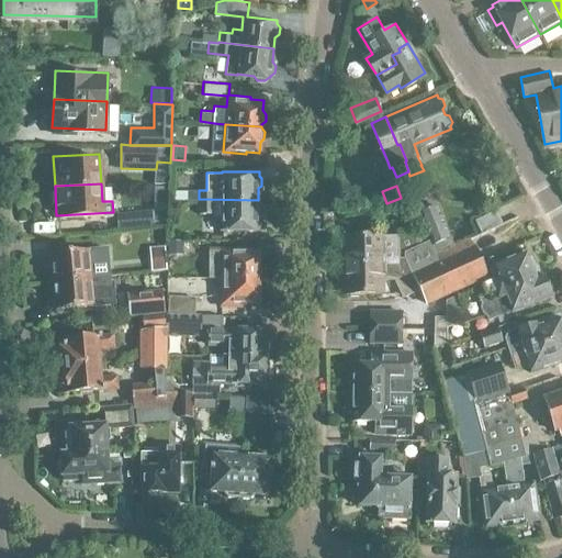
[(213,214),(222,214),(222,227),(258,227),(258,226),(261,223),(261,216),(258,213),(258,200),(199,199),(199,212),(213,212),(213,214)]
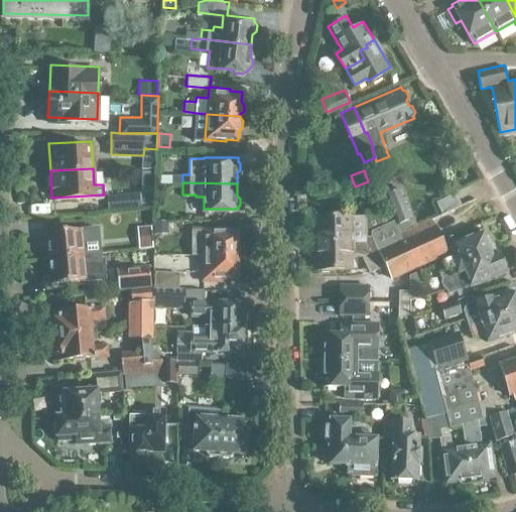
[(402,186),(383,195),(391,213),(395,223),(397,223),(414,215),(402,186)]
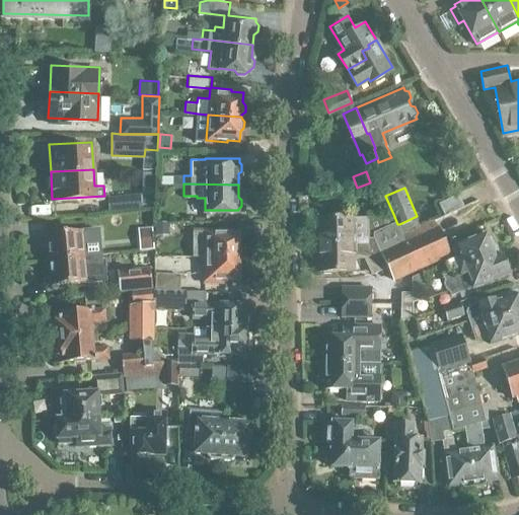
[(108,195),(109,209),(153,205),(151,192),(108,195)]
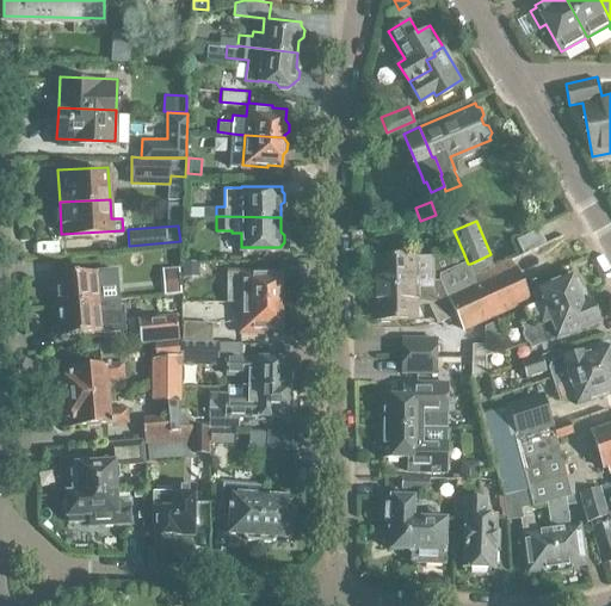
[(463,252),(434,253),(434,284),(443,284),(458,319),(460,317),(463,326),(471,325),(530,297),(511,257),(474,273),(470,264),(468,264),(463,252)]
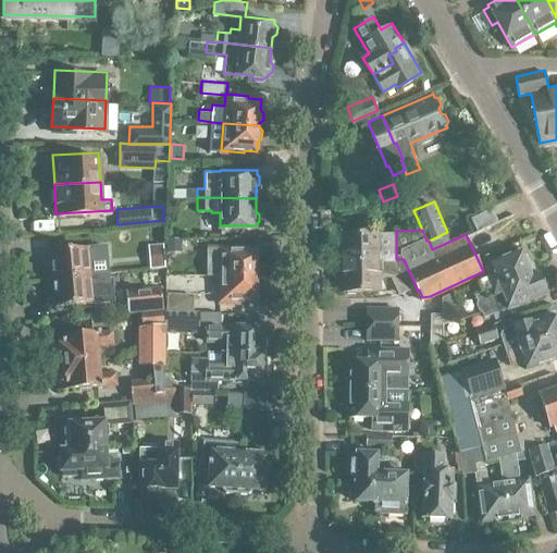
[(342,232),(342,260),(396,259),(396,231),(378,232),(342,232)]
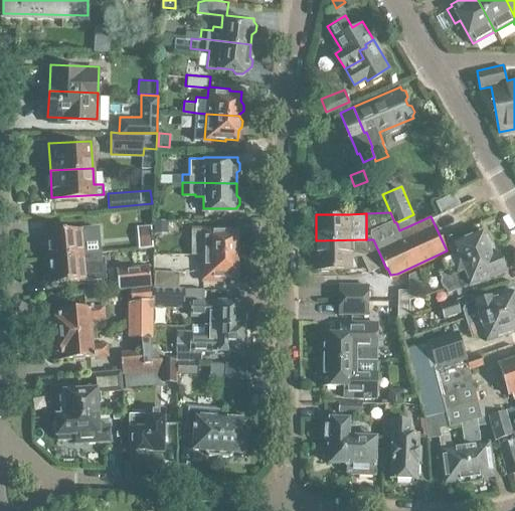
[(169,219),(157,219),(156,229),(169,230),(169,219)]
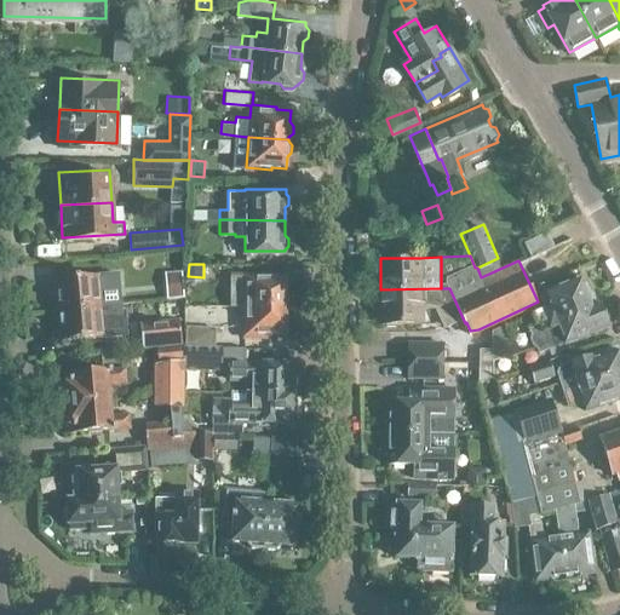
[(165,270),(167,297),(184,295),(182,269),(165,270)]
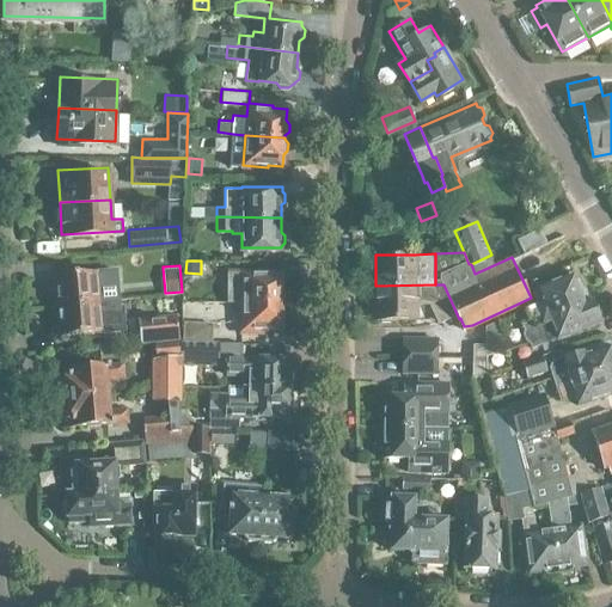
[(53,288),(56,292),(57,302),(121,296),(117,267),(54,271),(55,277),(51,280),(53,288)]
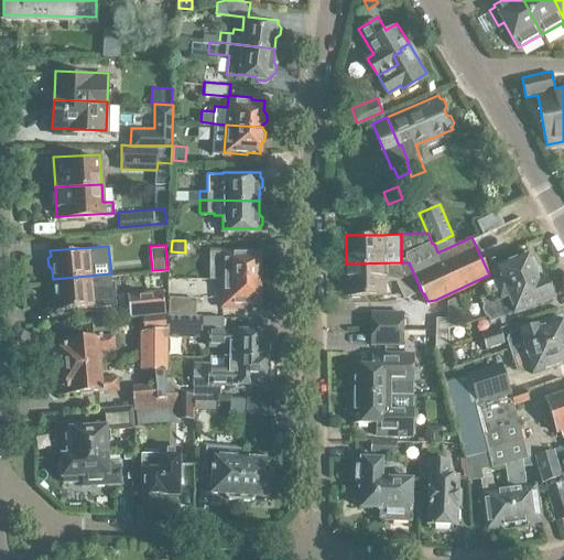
[(209,277),(223,277),(260,277),(260,275),(262,271),(262,264),(260,261),(260,249),(246,249),(209,249),(209,277)]
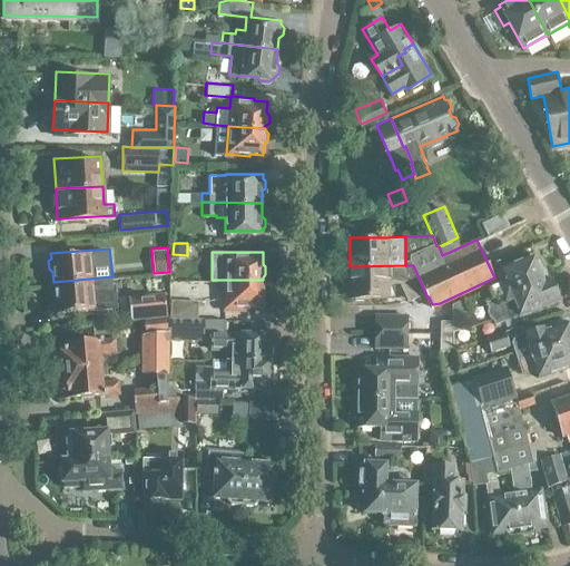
[(489,282),(494,296),(543,277),(540,270),(543,266),(539,259),(536,257),(533,253),(500,266),(504,276),(489,282)]
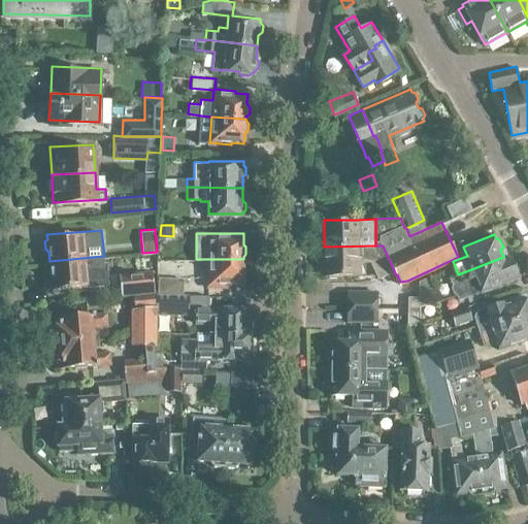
[(359,273),(358,261),(371,261),(378,279),(382,276),(384,281),(396,275),(383,246),(375,246),(324,247),(325,274),(359,273)]
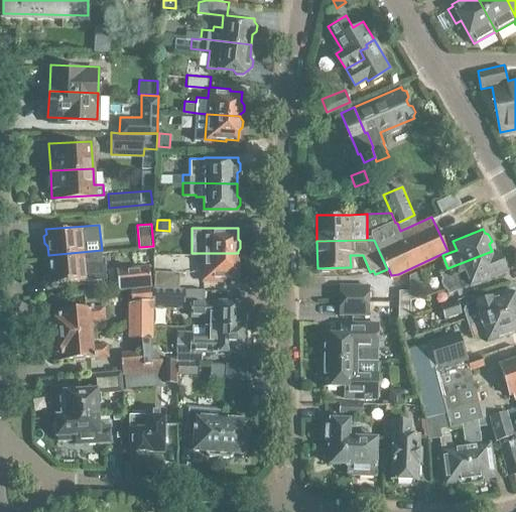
[(46,276),(50,278),(50,280),(85,277),(85,279),(107,277),(105,256),(102,256),(102,250),(48,255),(49,266),(46,269),(46,276)]
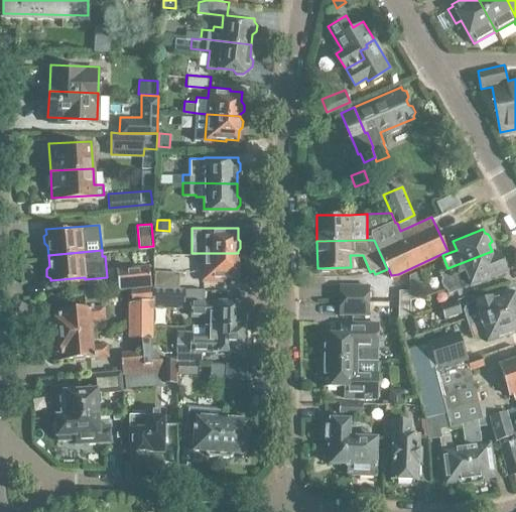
[(439,271),(442,276),(440,280),(443,285),(446,287),(447,290),(506,267),(505,265),(507,262),(505,255),(501,254),(499,250),(493,253),(492,251),(447,268),(439,271)]
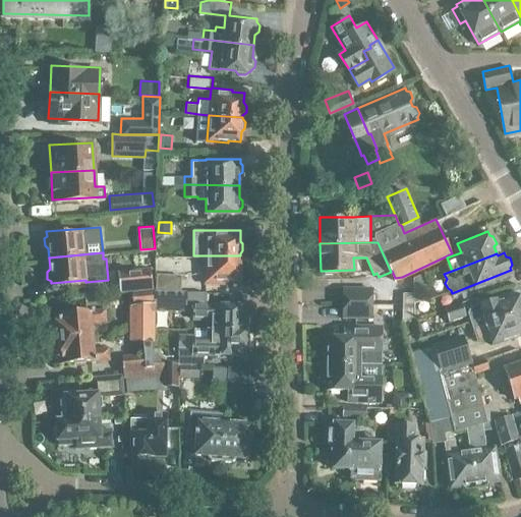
[(240,279),(240,270),(242,268),(242,261),(240,257),(240,255),(206,255),(206,281),(226,281),(226,279),(240,279)]
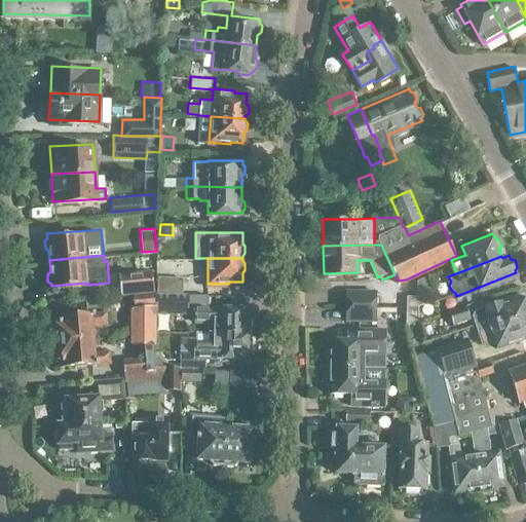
[(120,294),(133,292),(153,290),(154,290),(152,268),(118,271),(120,294)]
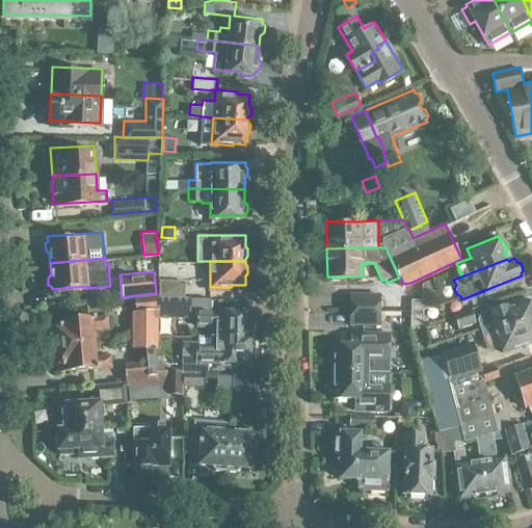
[(160,278),(159,295),(185,295),(185,279),(160,278)]
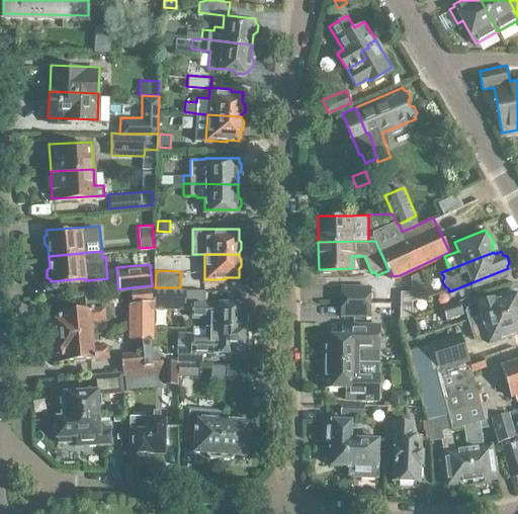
[(411,289),(402,289),(402,306),(401,306),(401,318),(413,315),(413,300),(423,296),(422,281),(410,281),(411,289)]
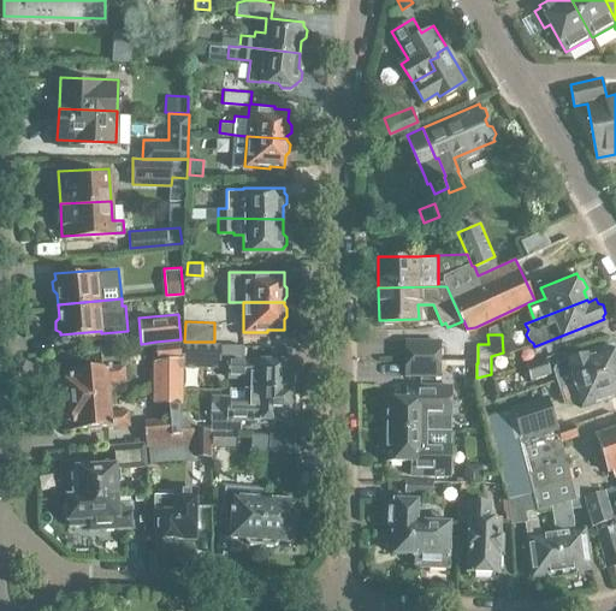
[(404,357),(440,357),(440,338),(404,337),(404,357)]
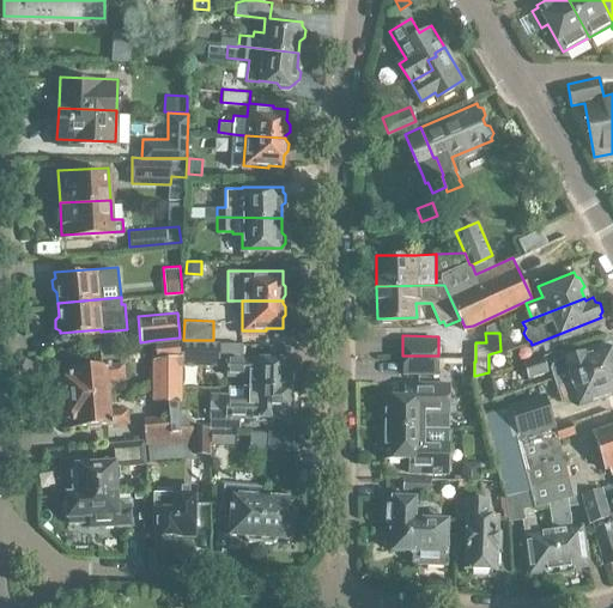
[(178,338),(155,340),(155,342),(156,357),(181,356),(178,338)]
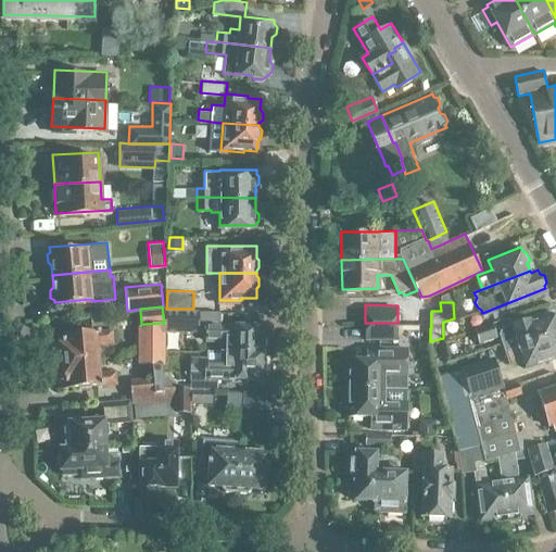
[(164,309),(164,323),(165,322),(165,327),(199,328),(199,309),(193,309),(166,309),(164,309)]
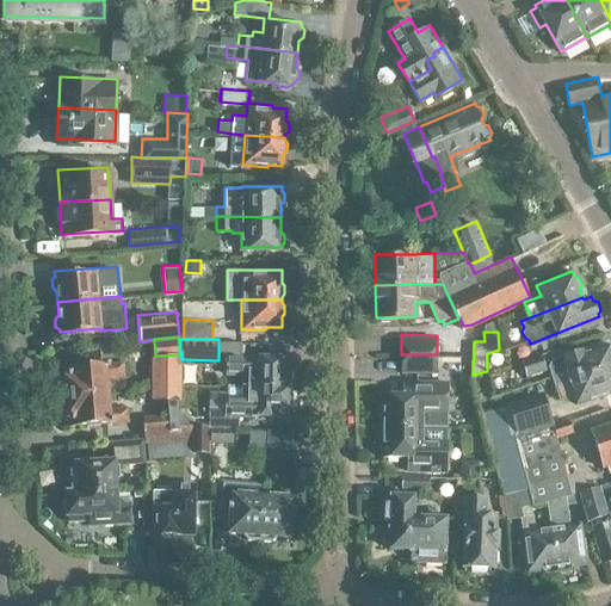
[(548,365),(551,373),(555,383),(569,378),(610,364),(610,347),(609,344),(606,339),(582,347),(561,354),(553,357),(548,365)]
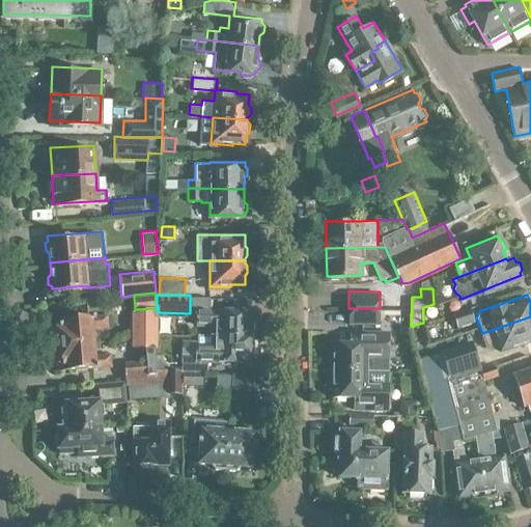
[(123,360),(124,381),(124,384),(128,384),(128,381),(167,378),(167,368),(156,368),(157,347),(158,347),(158,312),(158,307),(157,308),(135,309),(133,309),(132,347),(145,347),(146,358),(123,360)]
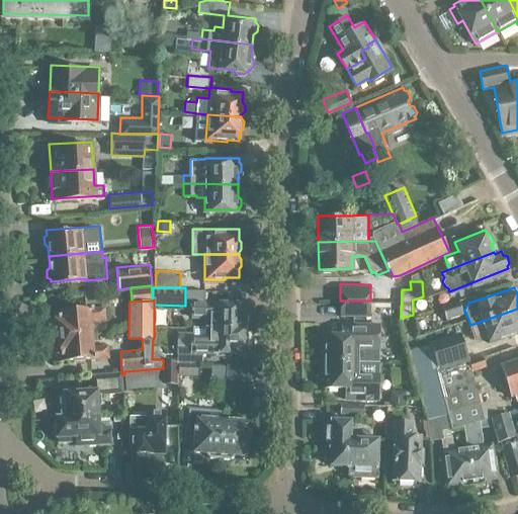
[(192,315),(205,315),(205,326),(245,327),(245,324),(249,321),(249,314),(245,311),(246,302),(192,301),(192,315)]
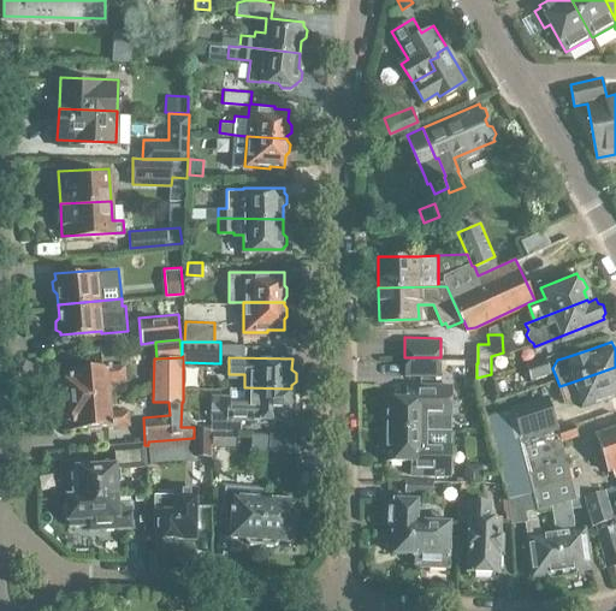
[(439,360),(403,357),(403,375),(439,377),(439,360)]
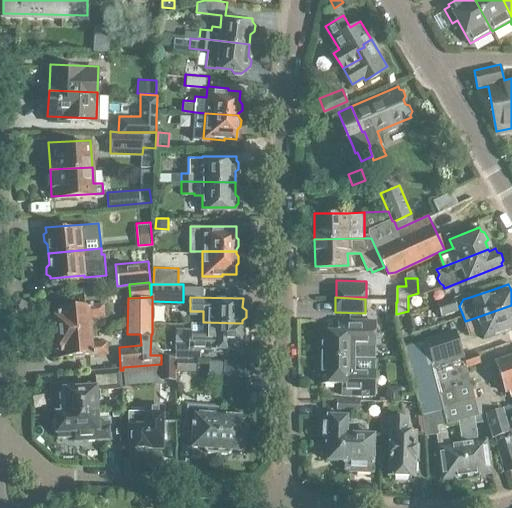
[(441,314),(457,309),(453,297),(437,301),(441,314)]
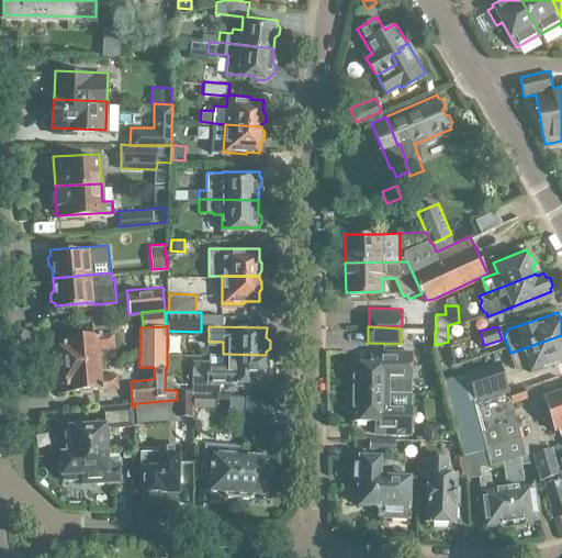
[(56,355),(56,365),(99,360),(98,346),(113,345),(112,331),(58,336),(59,350),(56,355)]
